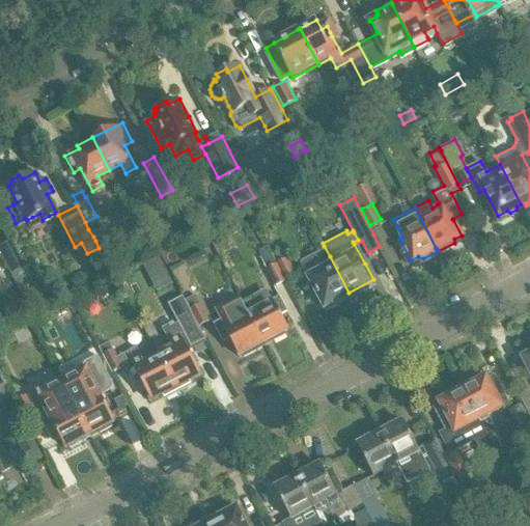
[(30,273),(11,237),(0,243),(0,250),(16,280),(30,273)]
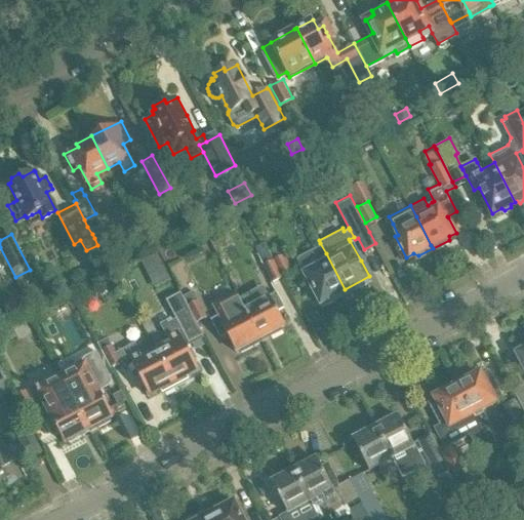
[(282,274),(273,256),(272,257),(265,241),(256,245),(258,249),(256,250),(271,279),(282,274)]
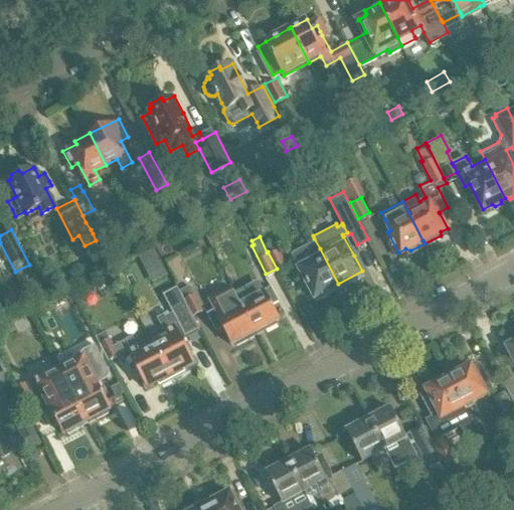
[(314,238),(291,250),(297,262),(296,263),(309,288),(314,297),(316,296),(320,297),(327,293),(327,290),(338,284),(320,248),(314,238)]
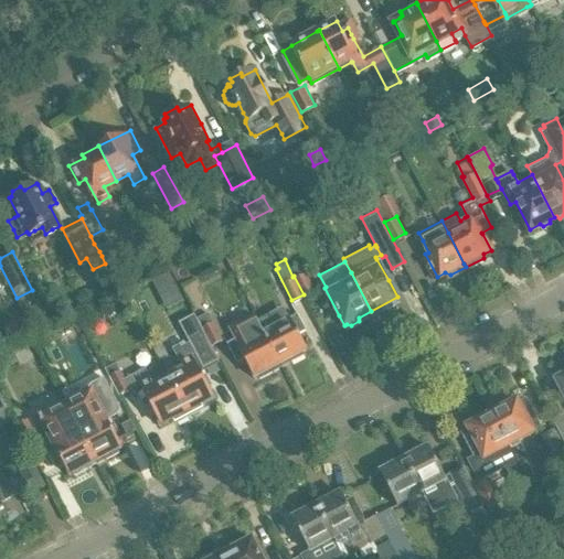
[(294,276),(304,294),(315,289),(305,270),(294,276)]
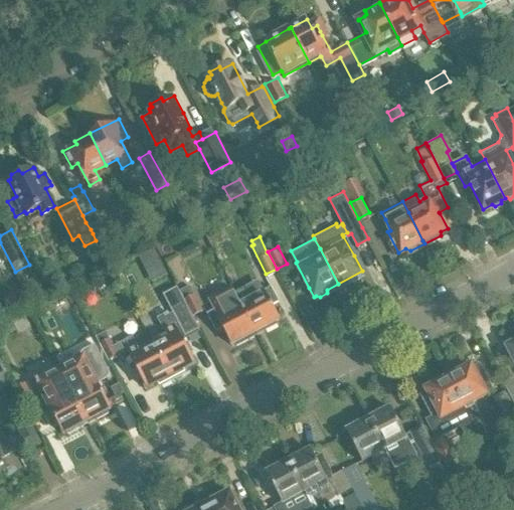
[(99,268),(93,256),(80,261),(87,273),(99,268)]
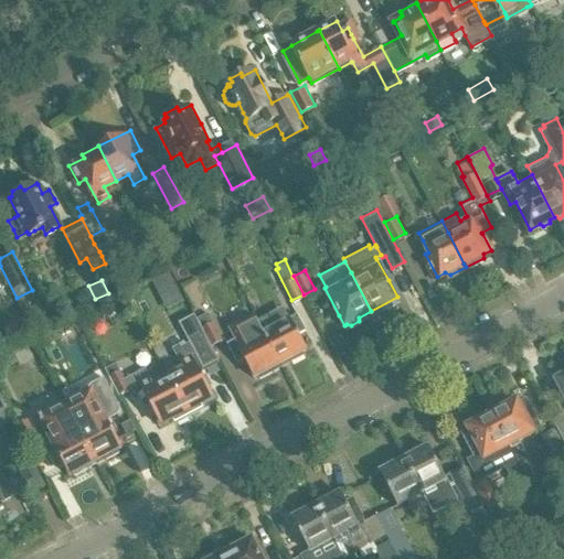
[(283,303),(257,316),(262,326),(279,361),(286,357),(286,358),(287,358),(287,359),(288,359),(289,359),(290,359),(302,352),(301,350),(306,347),(300,336),(297,332),(301,330),(305,328),(299,319),(296,313),(290,316),(283,303)]
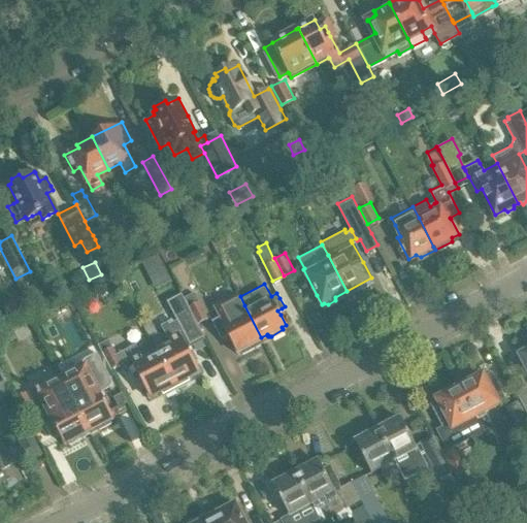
[(194,290),(183,295),(196,321),(208,315),(199,298),(198,298),(194,290)]
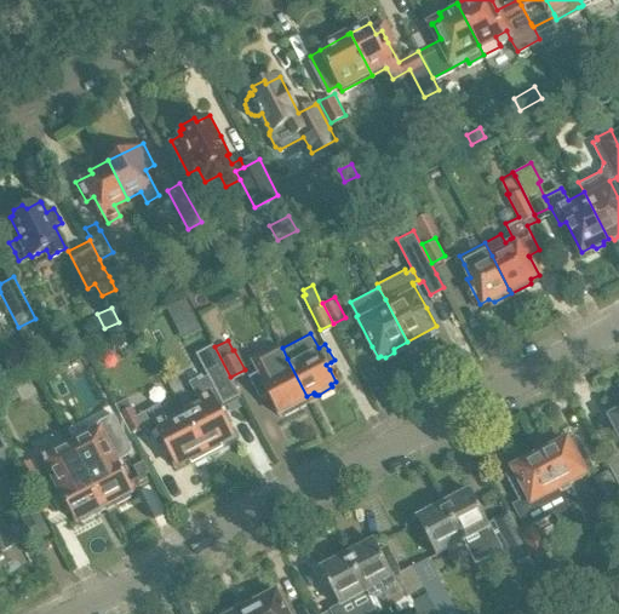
[(199,399),(182,407),(205,449),(207,454),(219,447),(221,443),(219,441),(234,434),(217,403),(239,392),(233,383),(230,378),(230,377),(215,346),(212,343),(195,351),(213,386),(210,389),(196,395),(199,399)]
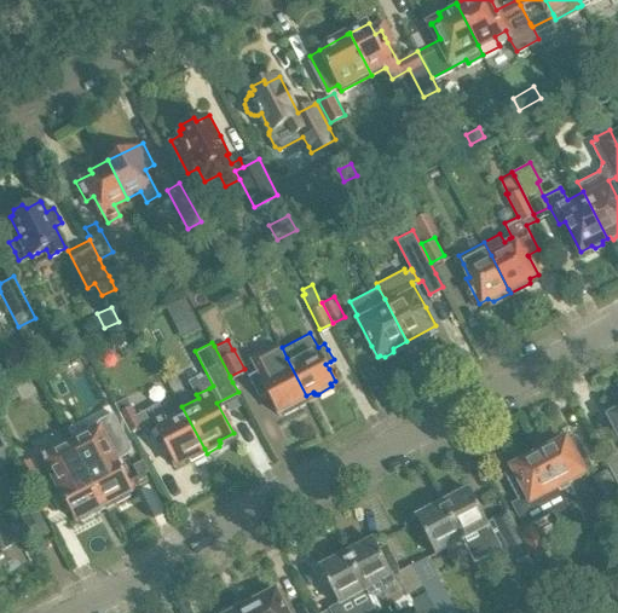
[(252,371),(248,374),(259,395),(266,391),(277,411),(282,409),(284,412),(298,405),(296,402),(306,395),(287,358),(282,347),(281,347),(278,342),(250,356),(258,369),(252,371)]
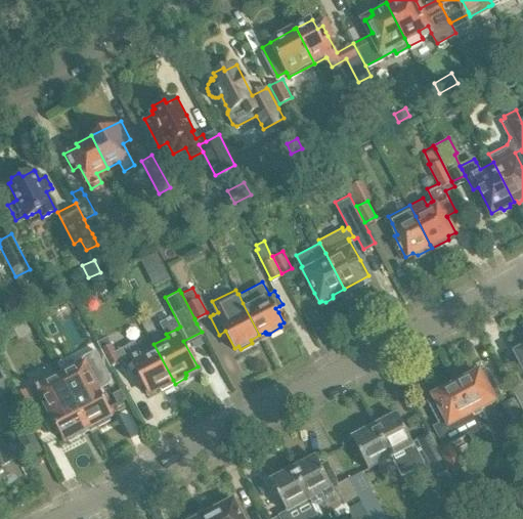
[(106,334),(96,339),(100,347),(110,363),(120,358),(120,359),(128,355),(148,392),(159,387),(161,389),(164,389),(175,384),(173,380),(154,344),(139,351),(138,349),(133,340),(116,349),(115,349),(106,334)]
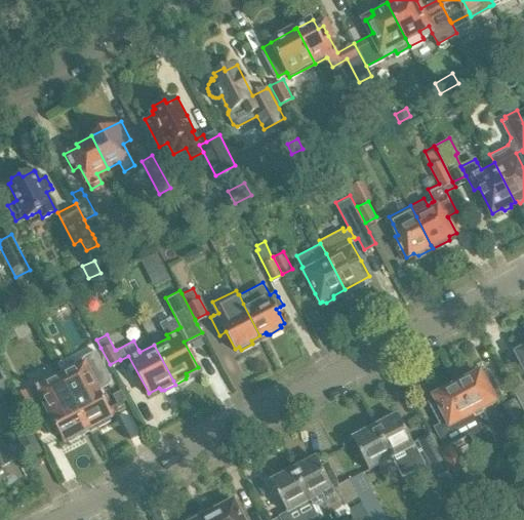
[(523,385),(514,391),(516,395),(523,410),(523,347),(516,352),(522,363),(523,367),(523,370),(518,373),(518,374),(523,385)]
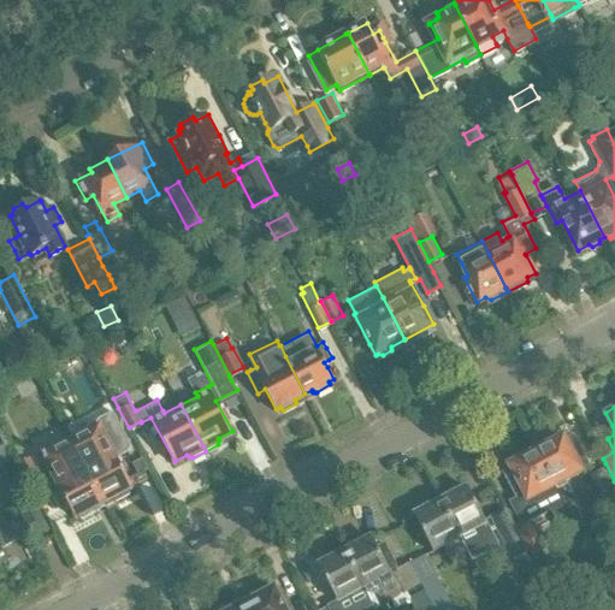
[(100,425),(72,439),(84,463),(104,501),(110,497),(111,497),(111,498),(112,498),(113,498),(114,498),(116,498),(116,497),(129,491),(128,487),(132,485),(114,451),(100,425)]
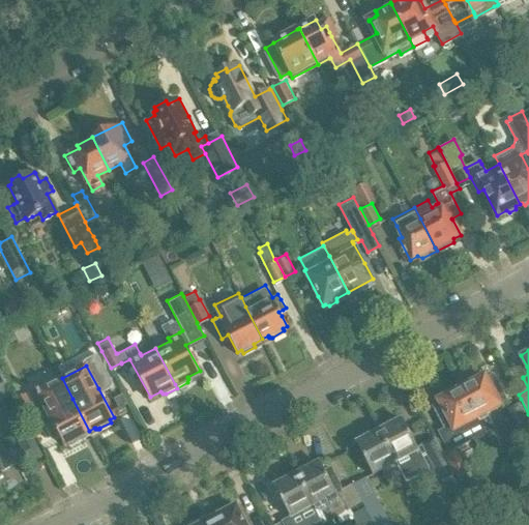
[(471,381),(461,387),(476,416),(493,447),(503,441),(487,411),(499,404),(499,403),(506,399),(492,372),(485,376),(483,375),(482,375),(478,374),(472,377),(471,381)]
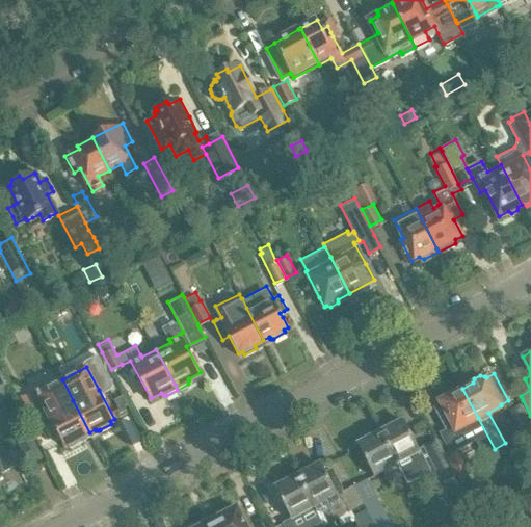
[(62,379),(36,393),(46,411),(49,417),(53,425),(63,446),(68,443),(70,446),(81,440),(82,440),(82,439),(82,438),(82,437),(82,436),(89,432),(73,400),(62,379)]
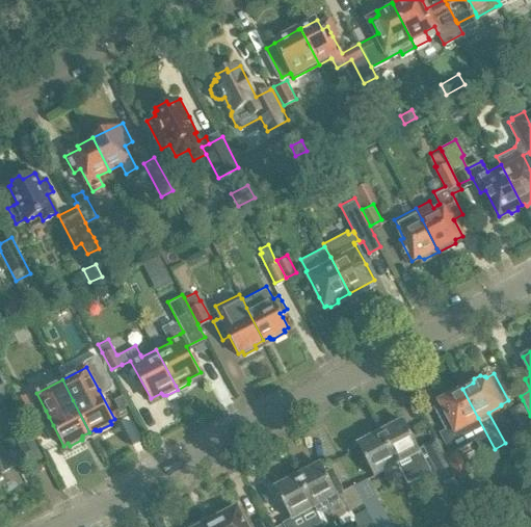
[(0,407),(3,406),(0,401),(0,398),(10,393),(5,381),(3,383),(0,385),(0,407)]
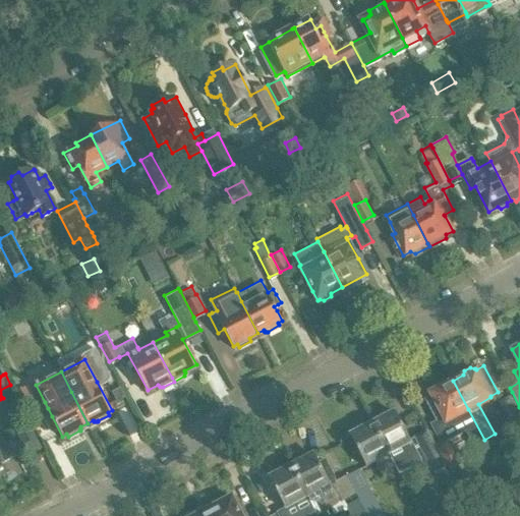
[(431,393),(424,397),(437,419),(430,422),(441,441),(448,438),(448,439),(464,430),(472,446),(477,443),(480,442),(484,440),(468,409),(453,381),(444,385),(440,382),(432,386),(434,391),(430,392),(431,393)]
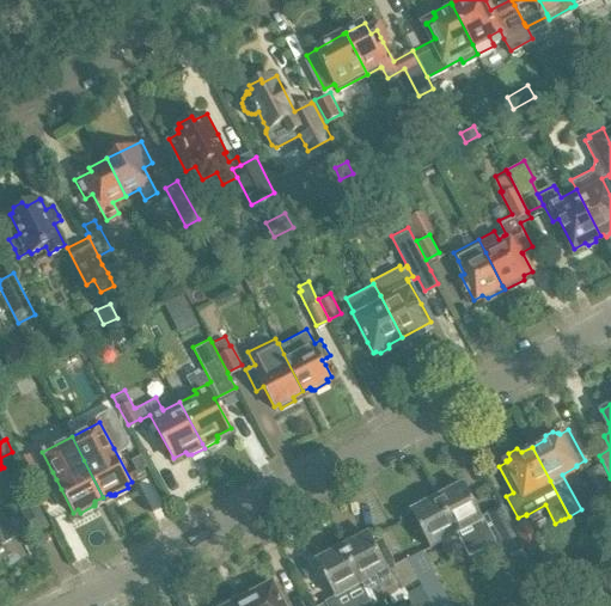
[(41,470),(31,451),(17,458),(28,477),(41,470)]
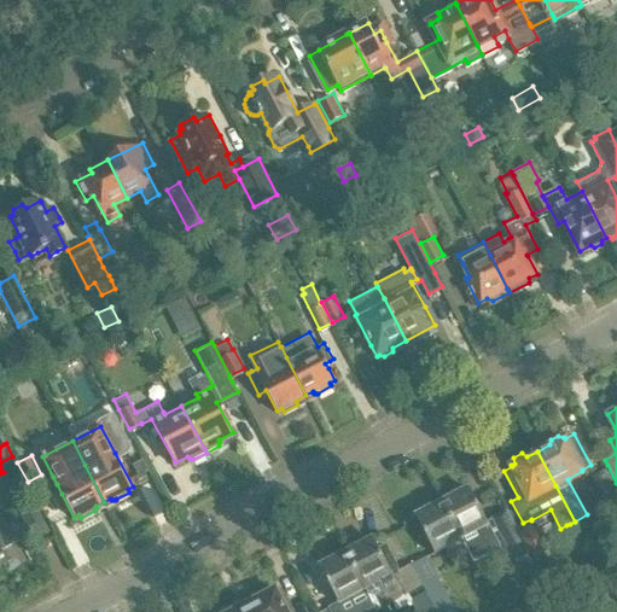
[(616,483),(607,465),(592,473),(607,502),(616,496),(616,483)]
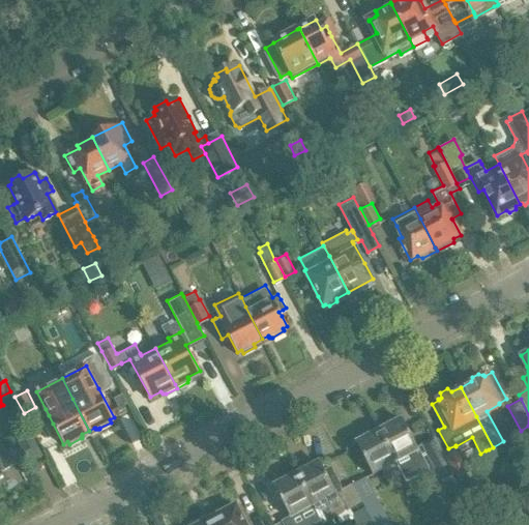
[(381,428),(378,430),(394,461),(400,470),(406,480),(428,469),(429,471),(430,473),(436,475),(438,474),(441,480),(454,473),(452,470),(442,451),(435,438),(435,437),(429,440),(421,444),(422,446),(420,447),(418,448),(413,440),(402,417),(392,423),(388,421),(382,425),(381,428)]
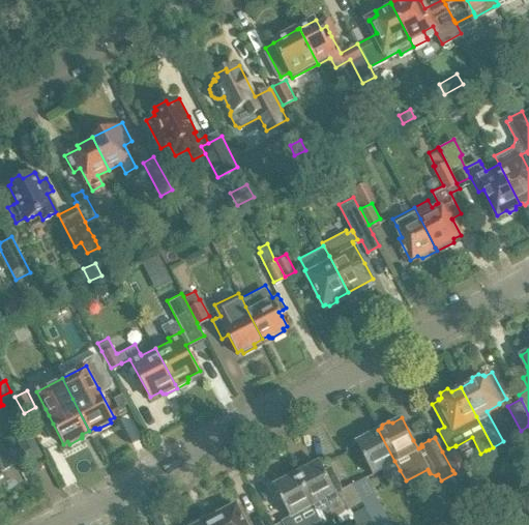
[(378,430),(356,441),(372,473),(382,467),(387,477),(400,470),(394,461),(378,430)]
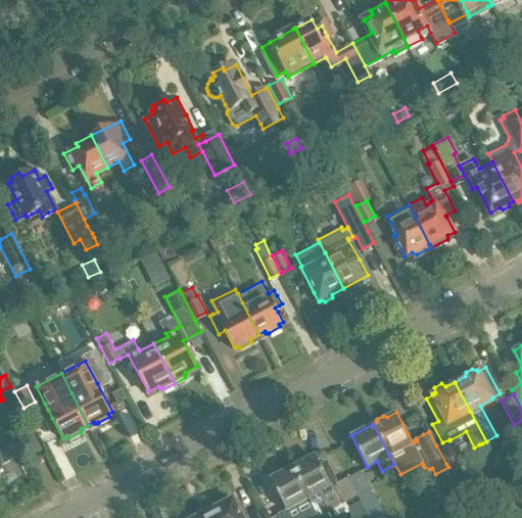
[(29,453),(40,448),(31,430),(20,436),(29,453)]
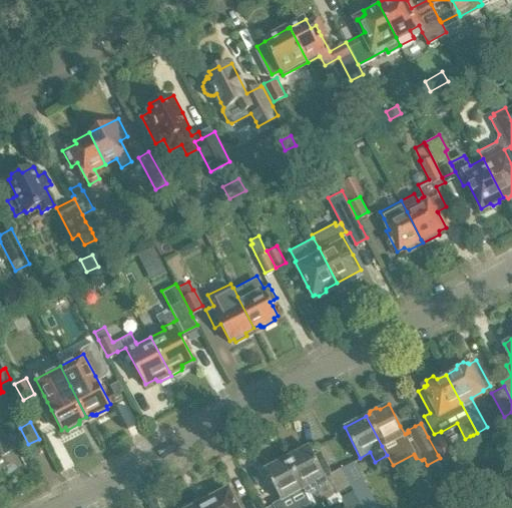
[(0,459),(1,458),(0,455),(11,450),(0,429),(0,459)]
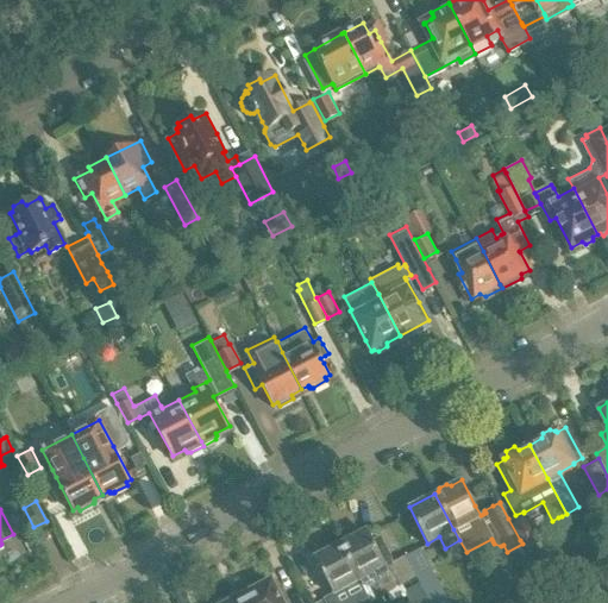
[(515,515),(508,519),(520,540),(522,544),(522,545),(537,536),(524,513),(524,512),(515,515)]
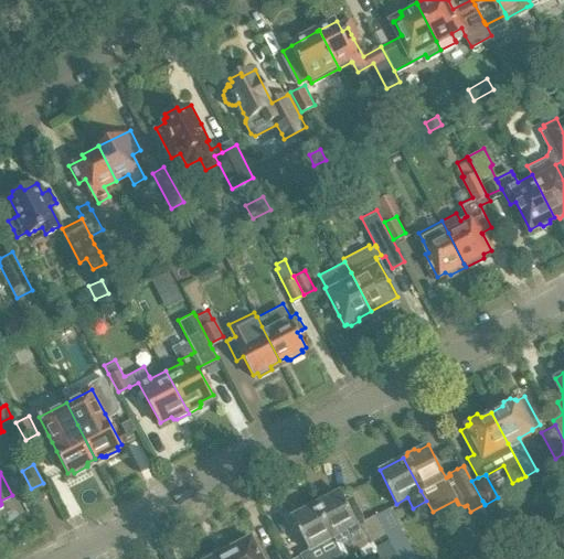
[(341,491),(315,504),(340,552),(342,551),(344,555),(369,543),(361,526),(364,525),(362,513),(352,495),(344,500),(341,491)]
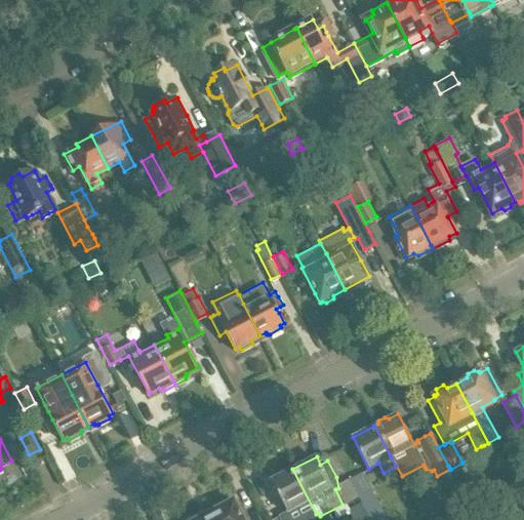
[(292,469),(271,480),(285,506),(287,510),(280,514),(282,519),(304,519),(316,514),(292,469)]
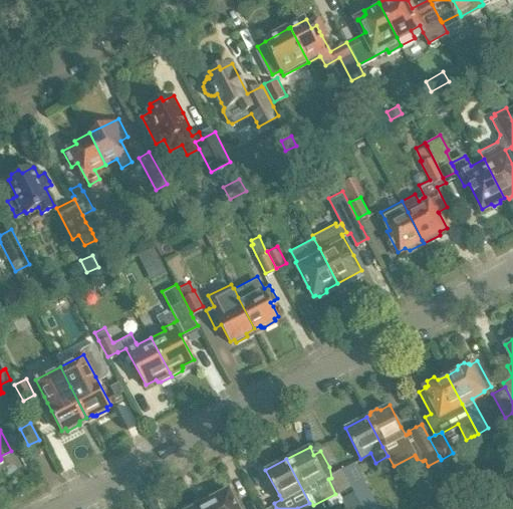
[(342,467),(351,484),(364,508),(376,508),(378,508),(353,461),(342,467)]
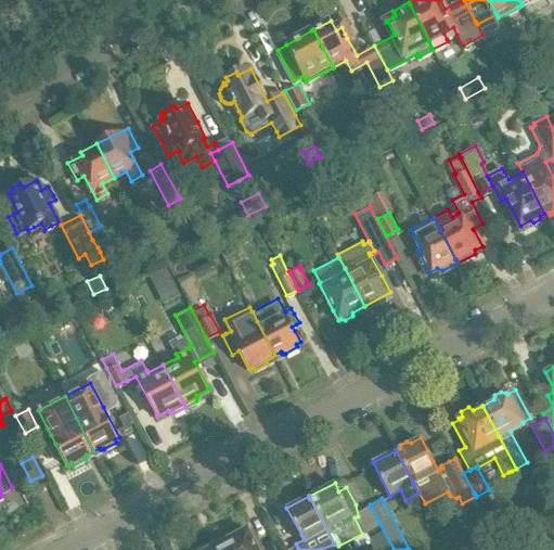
[(233,536),(223,541),(228,549),(258,549),(247,528),(246,529),(241,527),(233,532),(233,536)]
